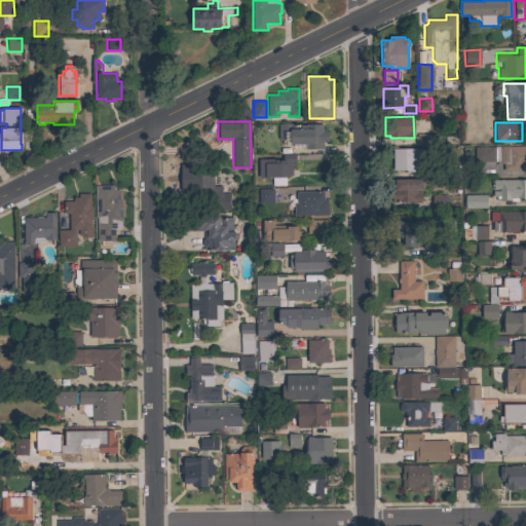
[(323,132),(328,132),(328,142),(323,142),(323,149),(304,149),(304,145),(290,144),(290,140),(278,140),(278,124),(323,124),(323,132)]
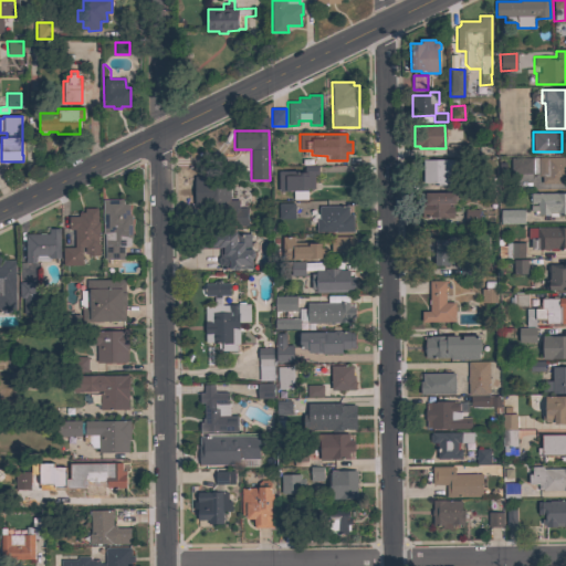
[(565,157),(565,181),(562,181),(562,184),(541,184),(541,176),(537,176),(537,174),(517,174),(517,158),(565,157)]
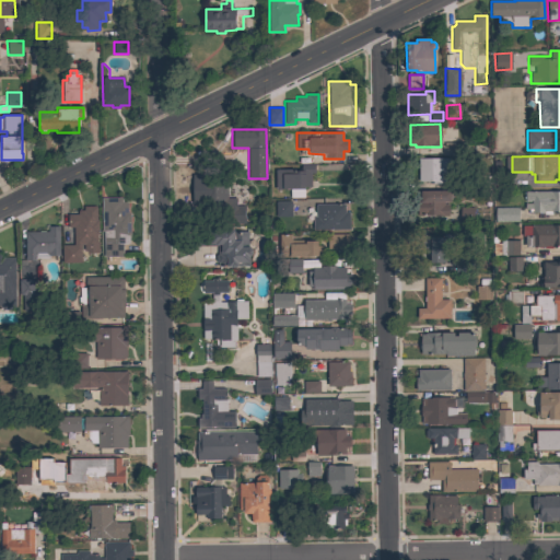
[(448,167),(445,167),(445,184),(432,184),(432,181),(418,181),(418,159),(448,158),(448,167)]
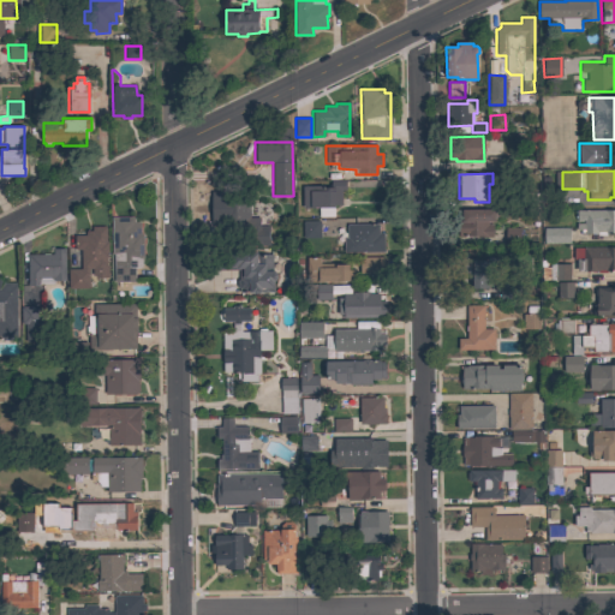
[(302,186),(330,185),(330,180),(344,180),(344,186),(341,186),(341,204),(334,204),(334,218),(318,218),(318,208),(302,208),(302,186)]
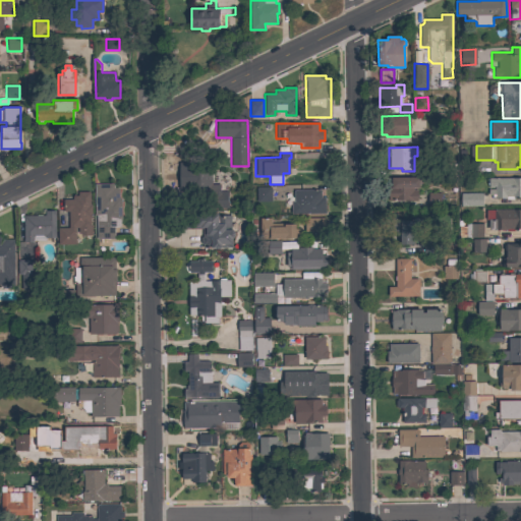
[(220,184),(220,197),(187,197),(186,163),(187,163),(187,160),(211,160),(211,184),(220,184)]
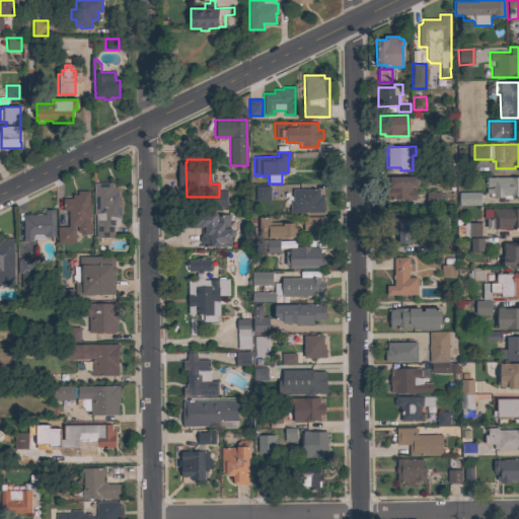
[(416,161),(431,160),(432,173),(417,174),(416,161)]
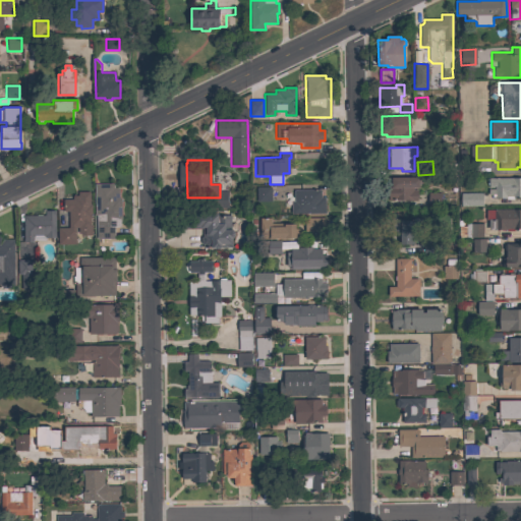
[(403,201),(403,199),(388,200),(388,184),(391,184),(391,178),(418,177),(419,187),(412,187),(412,190),(416,190),(417,200),(403,201)]
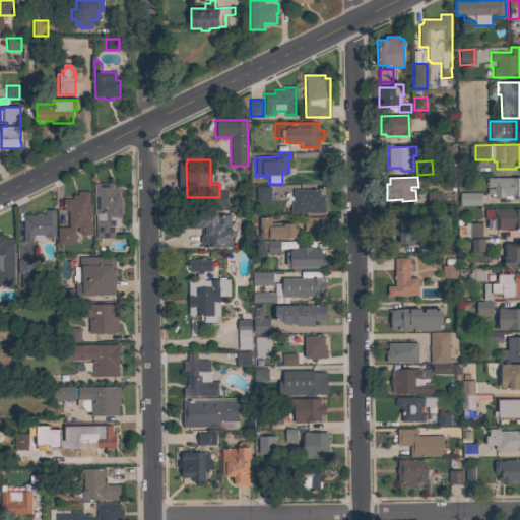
[(519,178),(519,197),(512,197),(512,199),(504,199),(504,197),(494,197),(494,194),(488,194),(488,178),(519,178)]
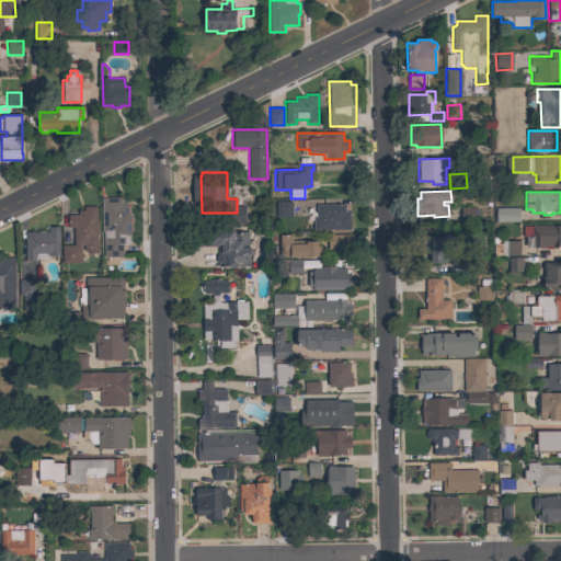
[(104,231),(102,231),(102,198),(122,197),(122,203),(127,203),(127,214),(129,214),(130,237),(128,237),(128,244),(123,244),(123,256),(104,258),(104,231)]
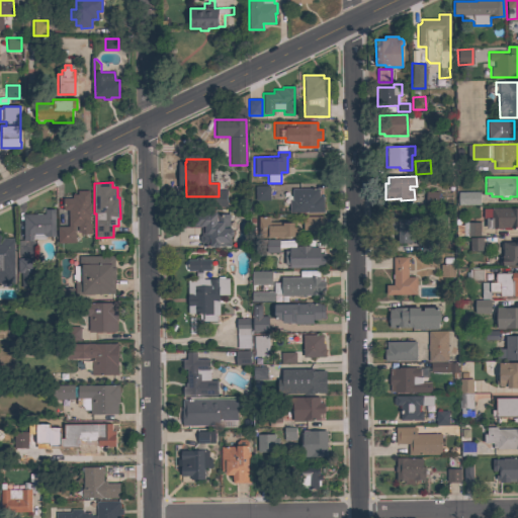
[(255,200),(254,186),(269,185),(269,200),(255,200)]
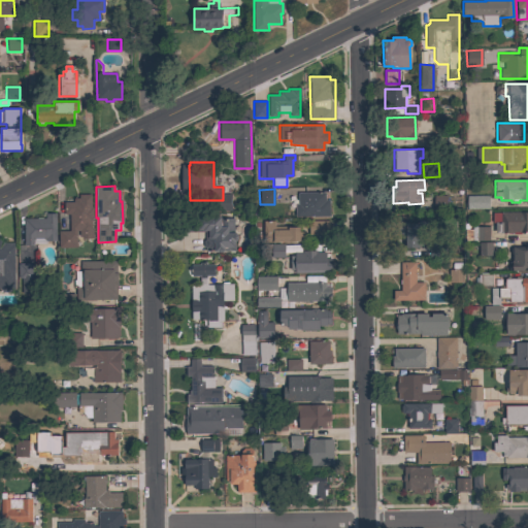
[(295,217),(295,204),(298,204),(297,193),(324,192),(325,200),(329,200),(329,216),(295,217)]
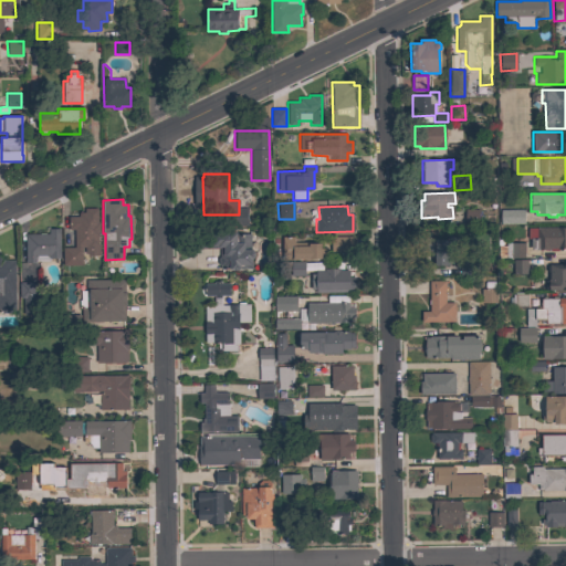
[(74,230),(69,230),(67,217),(79,217),(79,212),(84,212),(84,208),(97,208),(97,222),(98,222),(100,236),(97,236),(97,244),(98,244),(100,255),(87,255),(87,253),(84,254),(84,248),(82,248),(82,265),(63,265),(62,248),(74,248),(74,230)]
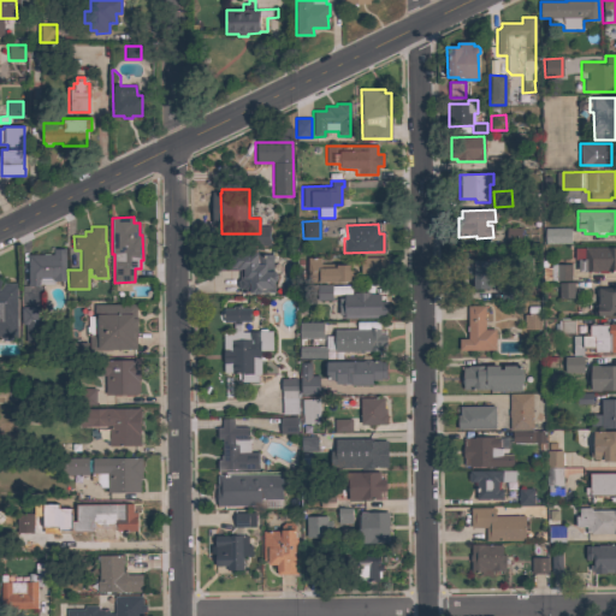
[(520,229),(521,243),(505,243),(505,229),(520,229)]
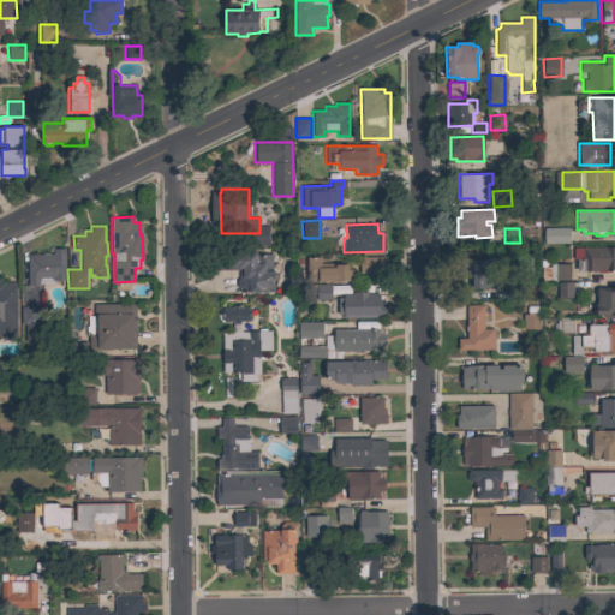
[(543,243),(543,228),(569,228),(569,243),(543,243)]
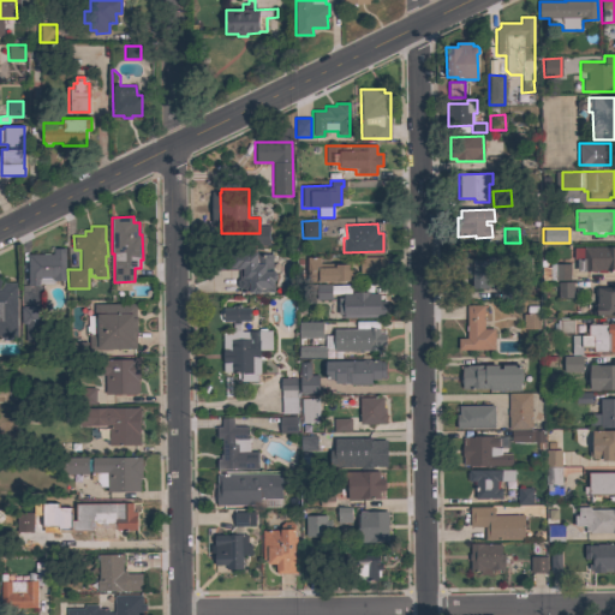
[(614,270),(605,270),(605,273),(597,273),(597,272),(577,270),(577,281),(541,280),(541,261),(545,261),(545,267),(549,267),(549,263),(569,263),(569,264),(575,264),(575,258),(583,258),(583,246),(614,246),(614,270)]
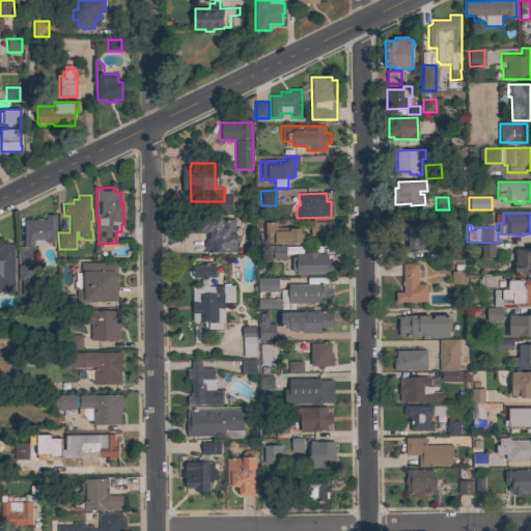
[(24,220),(45,220),(45,215),(55,215),(55,243),(46,243),(46,245),(33,246),(33,247),(24,247),(24,220)]
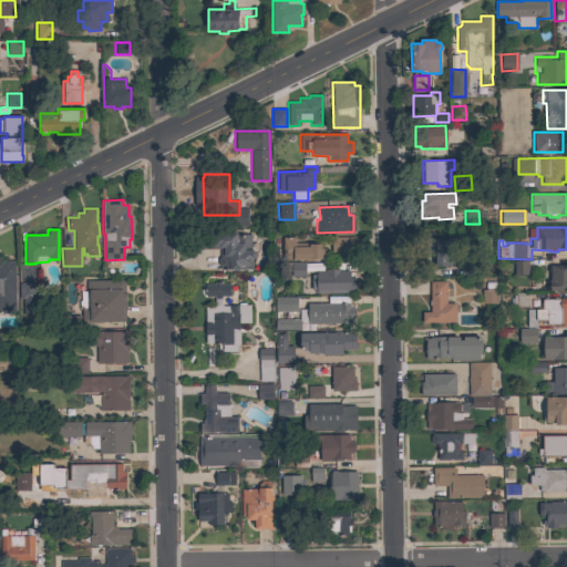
[(250,249),(253,249),(255,253),(255,257),(251,260),(251,269),(219,270),(218,266),(217,264),(216,259),(218,257),(218,248),(197,249),(197,234),(237,233),(237,235),(250,235),(250,249)]
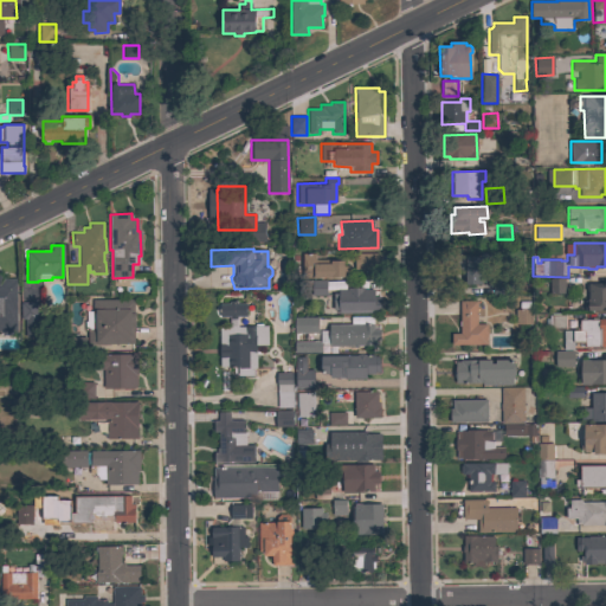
[(302,253),(315,253),(315,263),(330,263),(330,260),(343,260),(343,266),(348,266),(348,278),(342,278),(342,277),(302,277),(302,253)]
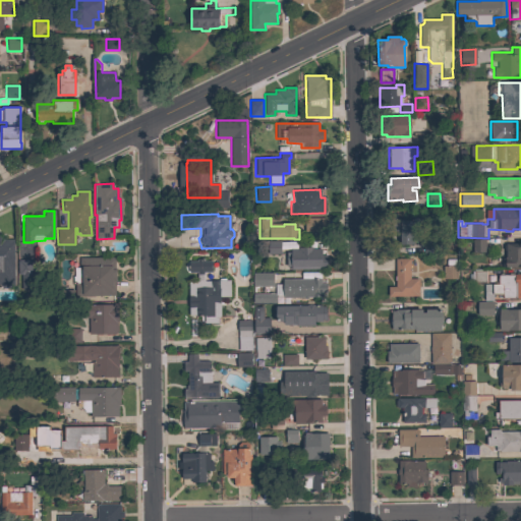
[(304,233),(304,218),(325,218),(325,233),(304,233)]
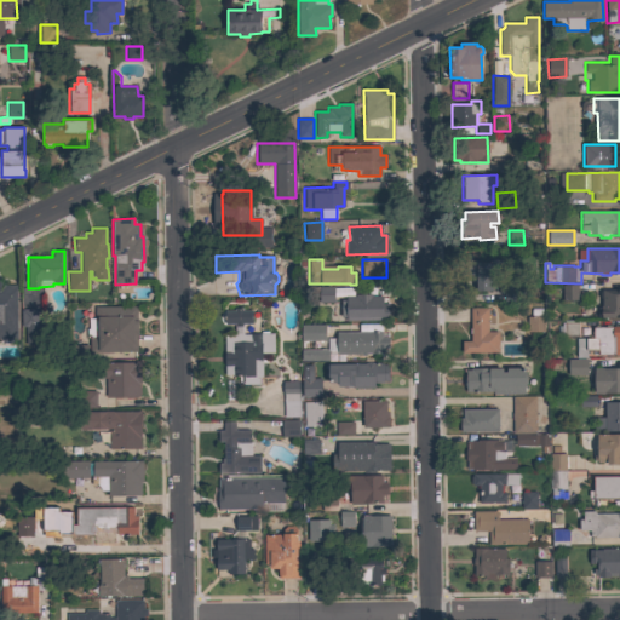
[(493,288),(493,291),(476,291),(476,281),(472,281),(472,275),(465,275),(465,260),(489,260),(489,259),(498,259),(498,270),(497,270),(497,288),(493,288)]
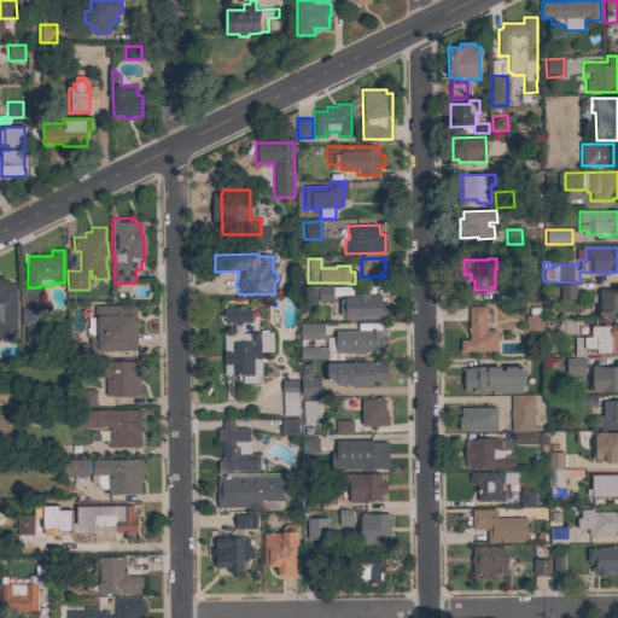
[(0,280),(4,280),(4,284),(16,284),(17,342),(0,342),(0,280)]
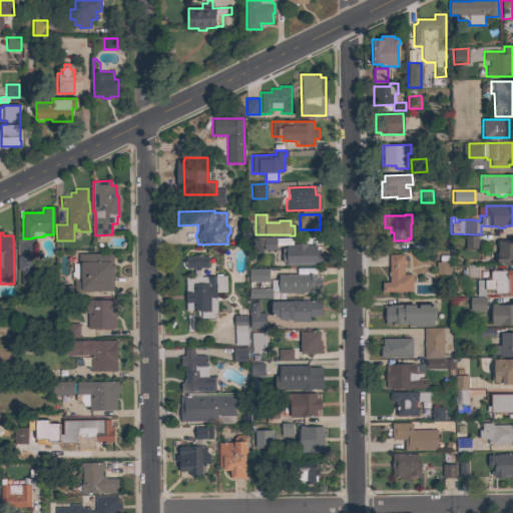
[(478,247),(465,248),(465,235),(478,235),(478,247)]
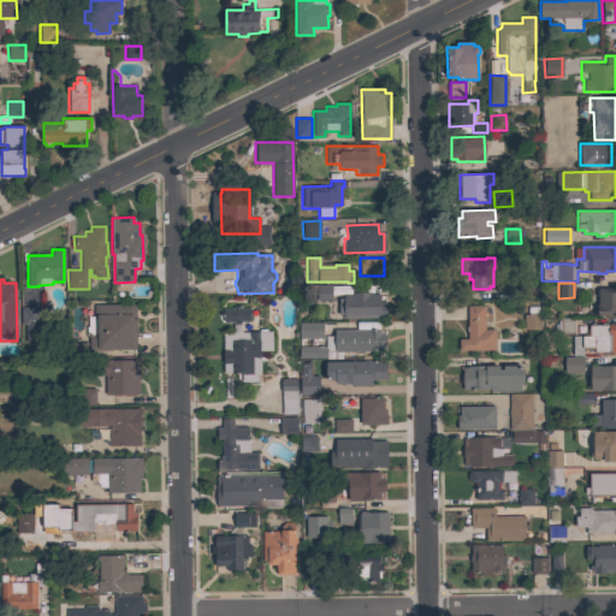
[(317,301),(317,295),(306,295),(306,285),(331,284),(331,301),(317,301)]
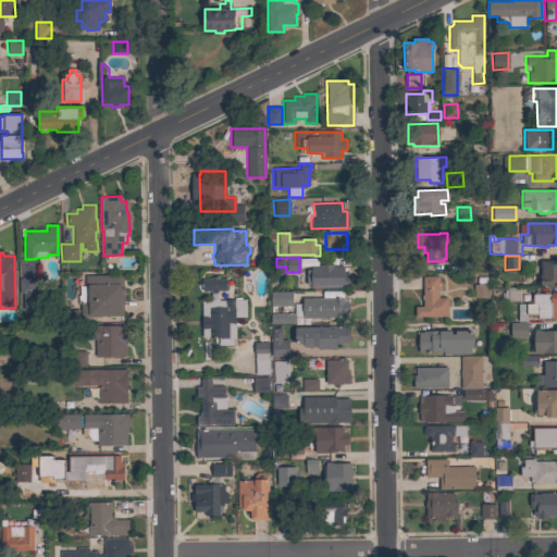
[(453,257),(468,257),(468,261),(474,261),(474,270),(453,271),(453,257)]
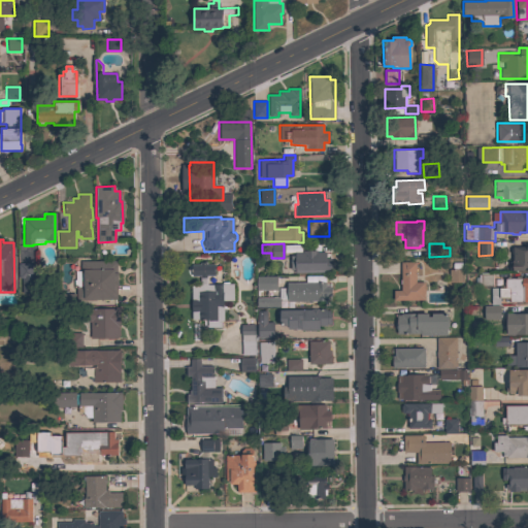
[(527,270),(508,270),(507,262),(512,262),(512,254),(510,254),(510,248),(527,246),(527,270)]
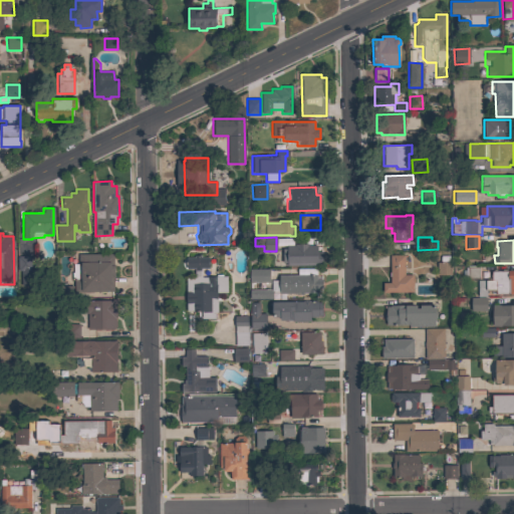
[(286,263),(282,263),(282,249),(286,249),(286,246),(293,246),(293,244),(308,244),(308,245),(316,245),(316,252),(322,252),(322,265),(286,266),(286,263)]
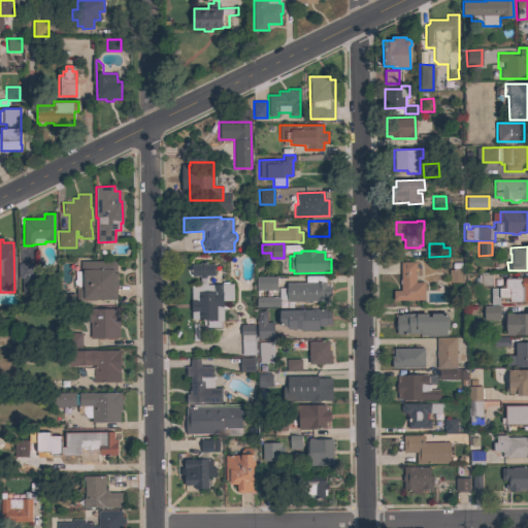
[(117,272),(118,272),(118,285),(117,285),(117,299),(95,299),(95,300),(76,301),(75,287),(84,286),(83,272),(80,272),(80,261),(116,261),(117,272)]
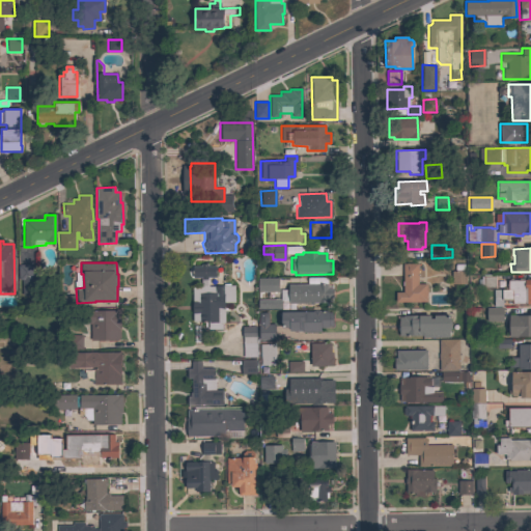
[(234,302),(224,303),(224,323),(221,323),(222,329),(208,329),(208,320),(190,322),(190,287),(201,287),(201,278),(193,278),(192,267),(201,267),(201,263),(207,263),(207,267),(215,266),(215,277),(207,278),(207,286),(223,286),(224,284),(228,284),(229,286),(234,285),(234,302)]
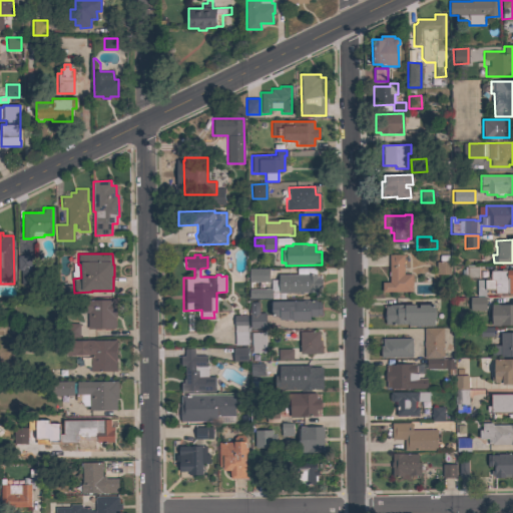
[(382,292),(382,283),(389,283),(389,254),(403,254),(403,274),(412,274),(412,292),(382,292)]
